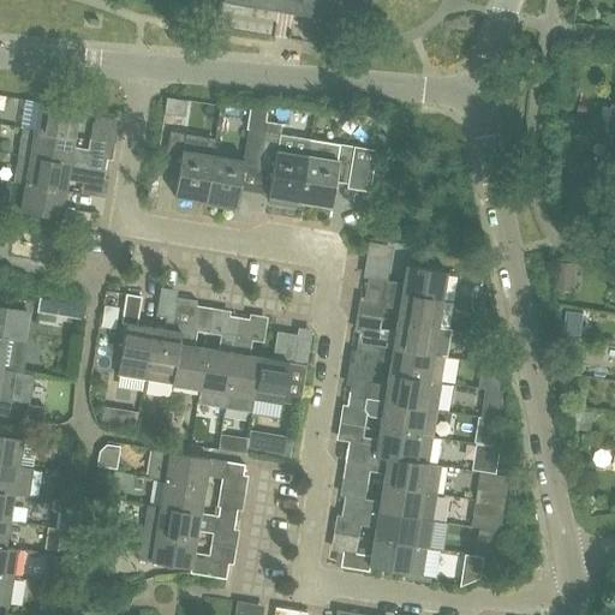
[(220,0),(221,1),(278,11),(329,19),(330,12),(365,18),(368,0),(220,0)]
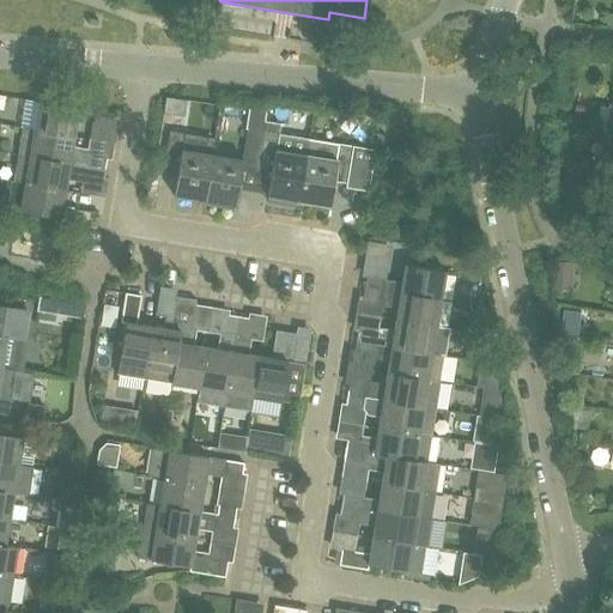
[(77,108),(36,102),(31,129),(72,137),(77,108)]
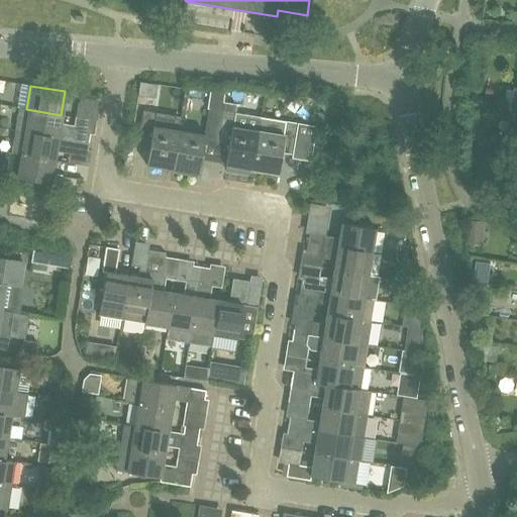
[(516,87),(513,87),(508,114),(516,115),(516,87)]
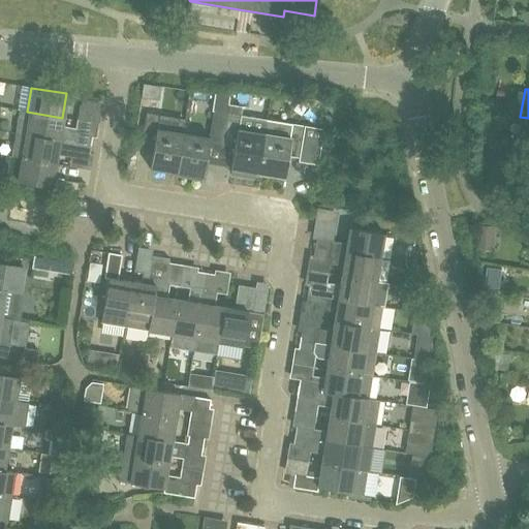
[(95,107),(97,98),(82,96),(80,105),(95,107)]
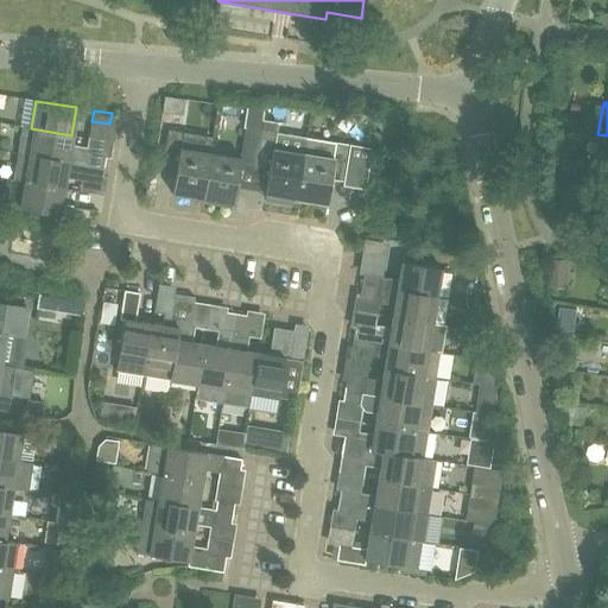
[(259,131),(253,168),(267,170),(264,196),(266,196),(265,203),(290,208),(291,201),(295,201),(302,156),(304,138),(274,134),(277,122),(261,120),(259,131)]
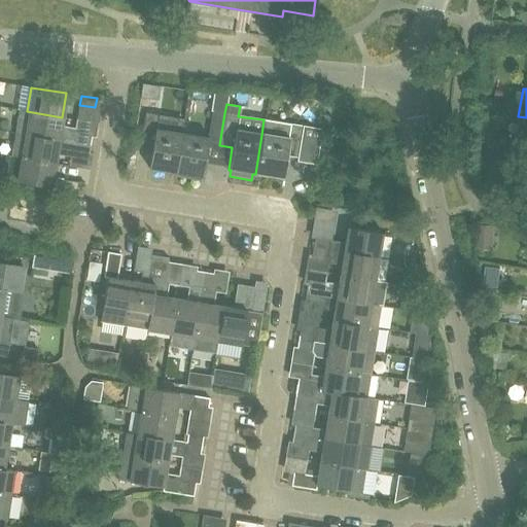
[(62,117),(27,111),(19,110),(15,133),(89,146),(91,136),(65,132),(66,127),(61,126),(62,117)]
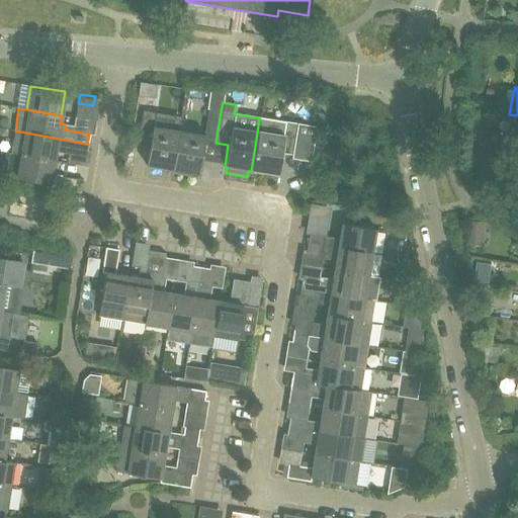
[(203,141),(216,143),(221,111),(207,109),(203,137),(178,133),(172,170),(172,171),(171,174),(196,177),(196,174),(198,175),(203,141)]
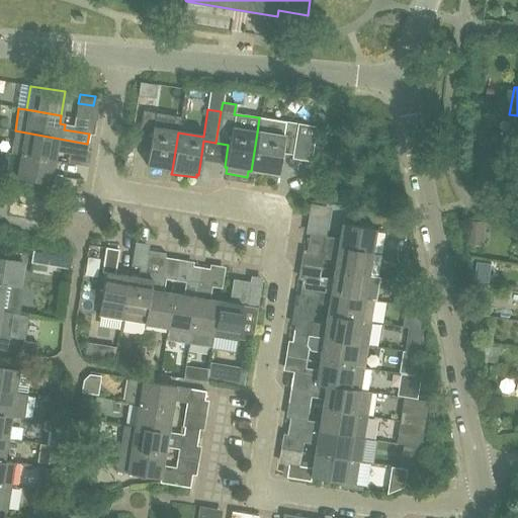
[(142,112),(137,144),(149,146),(146,166),(172,170),(178,133),(179,121),(154,117),(155,114),(142,112)]
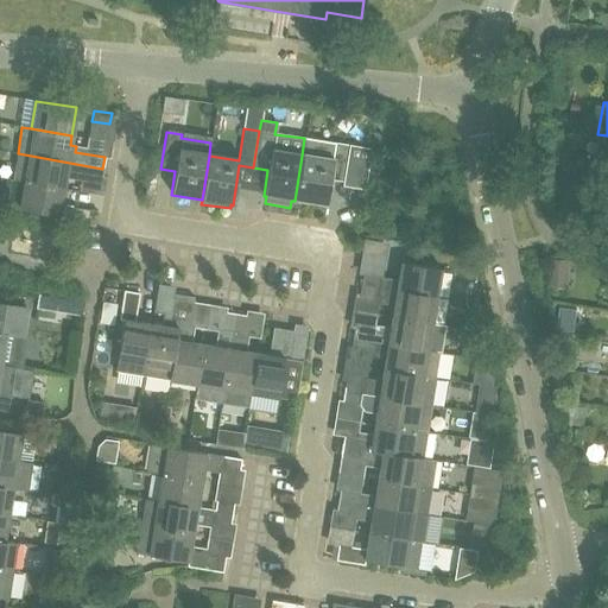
[(607,135),(597,134),(593,165),(574,162),(571,176),(607,182),(607,178),(607,135)]
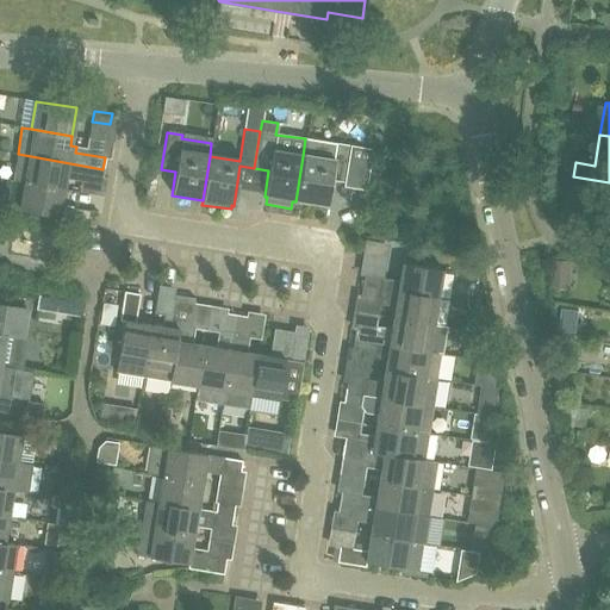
[(303,156),(296,201),(327,206),(331,180),(331,175),(346,178),(344,182),(343,186),(353,188),(366,190),(367,182),(369,166),(371,159),(350,155),(352,145),(335,143),(305,138),(303,156)]
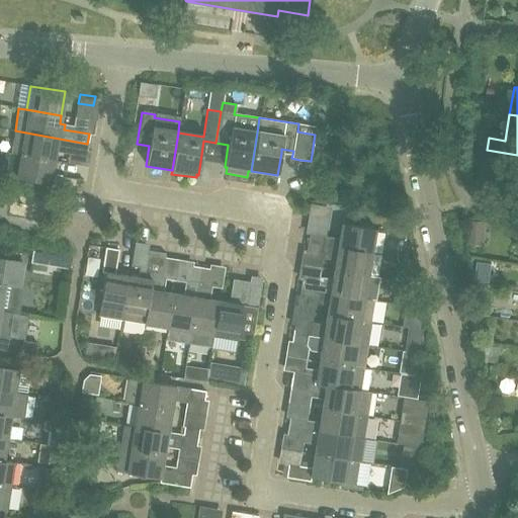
[(11,153),(19,155),(54,160),(55,151),(70,154),(71,149),(86,151),(87,144),(15,131),(11,153)]
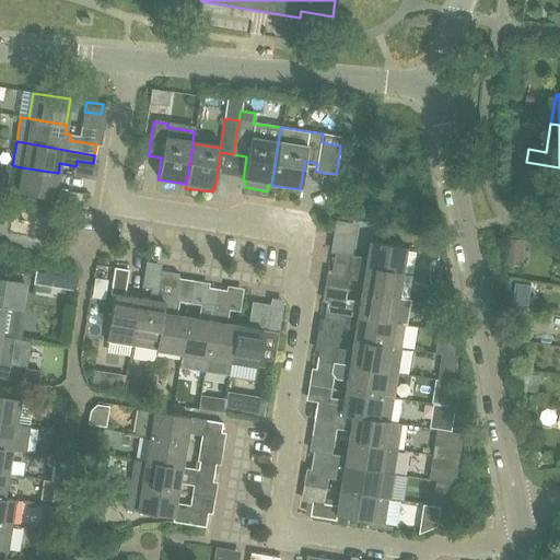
[(53,203),(71,207),(80,208),(82,194),(55,189),(58,173),(21,167),(16,193),(54,199),(53,203)]
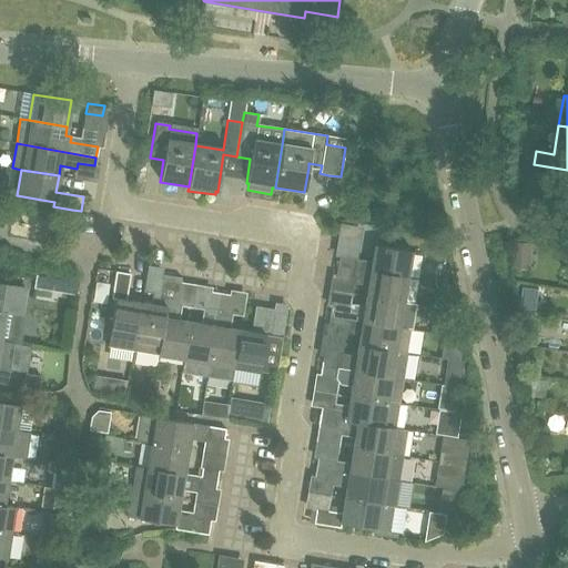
[(338,255),(336,265),(407,277),(413,239),(376,232),(371,261),(356,259),(338,255)]
